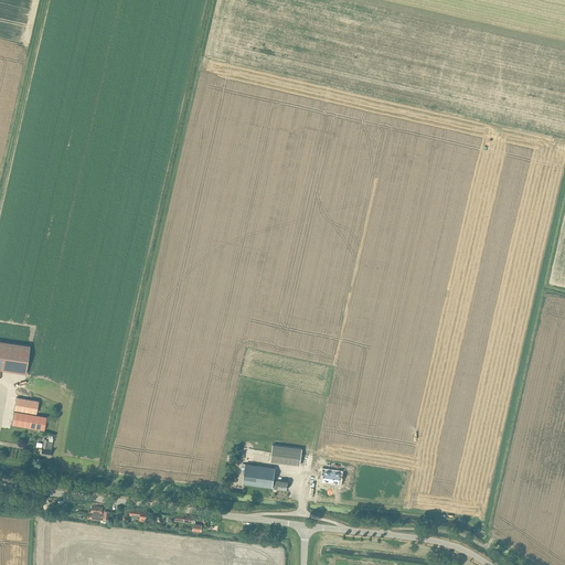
[(0,341),(0,370),(25,374),(30,347),(0,341)]
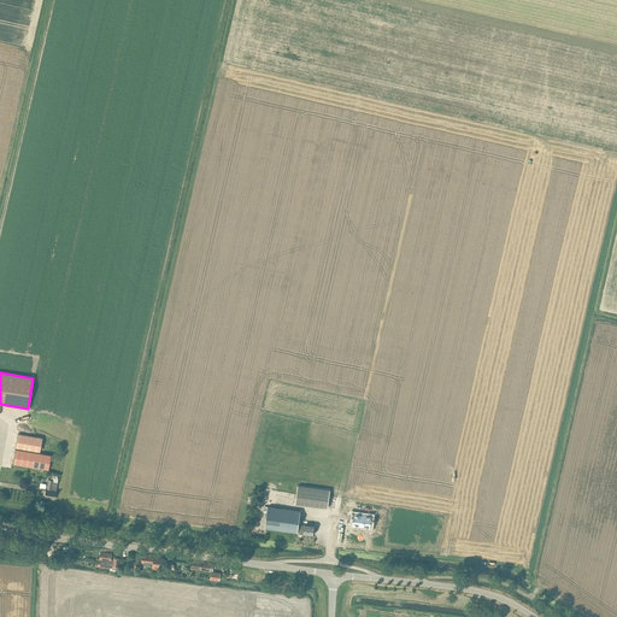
[(39,452),(42,438),(18,434),(15,447),(39,452)]
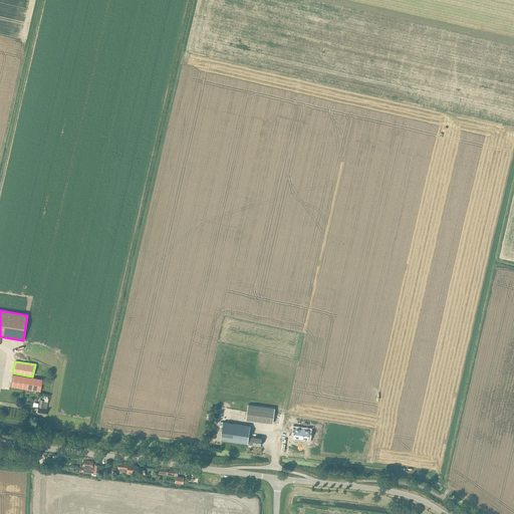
[(42,378),(12,374),(10,387),(40,391),(42,378)]
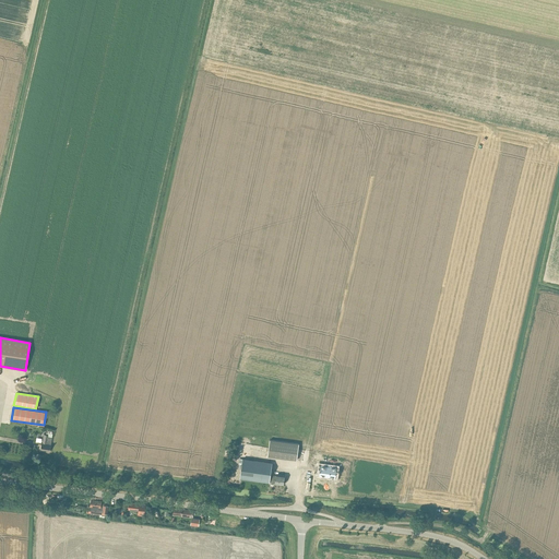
[(49,452),(51,436),(52,433),(46,432),(46,435),(44,435),(42,442),(39,451),(49,452)]
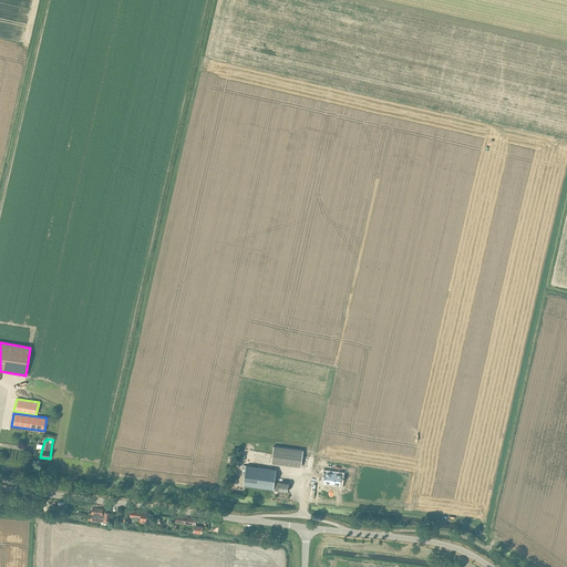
[(272,454),(271,463),(301,466),(302,456),(303,450),(274,446),(272,454)]
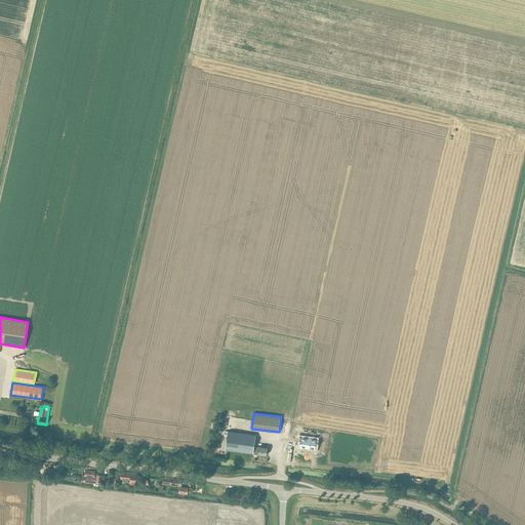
[(228,431),(225,431),(225,435),(228,435),(226,449),(253,453),(253,452),(258,453),(267,455),(268,447),(258,446),(254,446),(255,435),(228,431)]
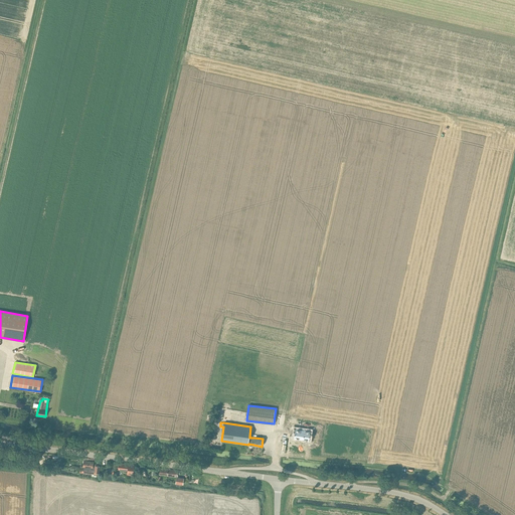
[(295,428),(294,439),(309,440),(309,441),(310,431),(305,431),(305,430),(301,428),(301,430),(296,428),(295,428)]
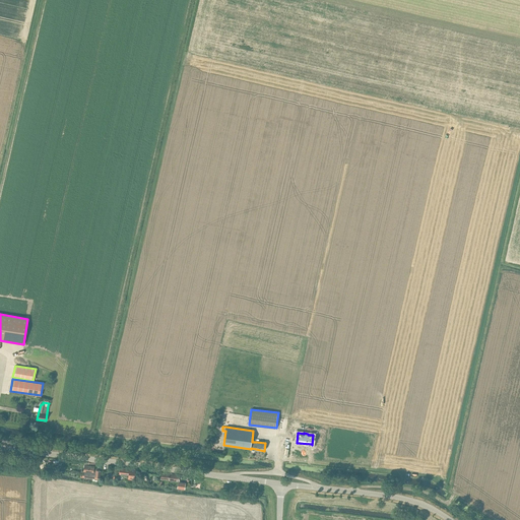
[(84,470),(83,474),(86,475),(95,476),(100,477),(101,475),(101,470),(96,469),(96,468),(94,467),(94,466),(84,465),(84,470)]
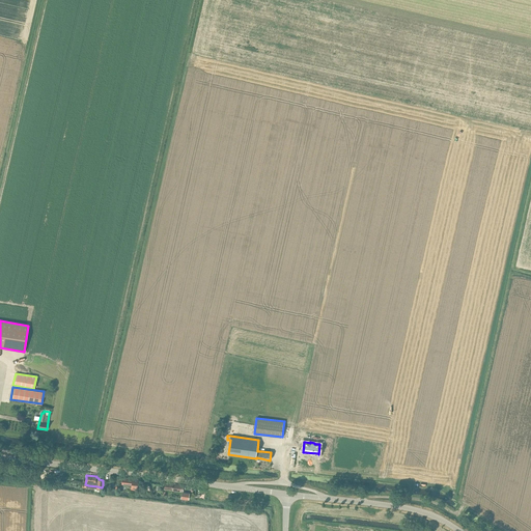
[(123,477),(122,483),(126,483),(131,484),(132,484),(132,486),(131,490),(137,491),(138,479),(134,479),(133,479),(132,479),(129,478),(123,477)]
